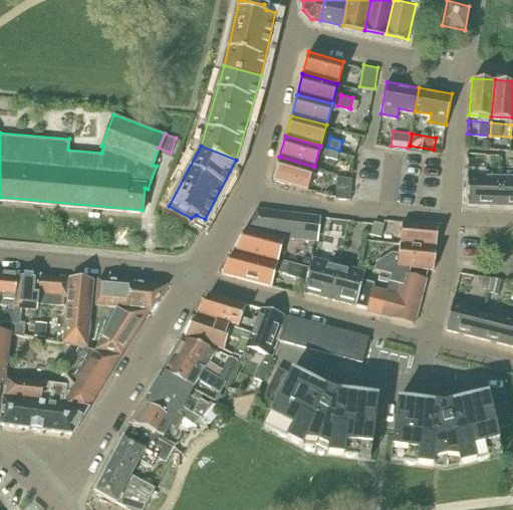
[(339,151),(327,147),(324,158),(336,161),(339,151)]
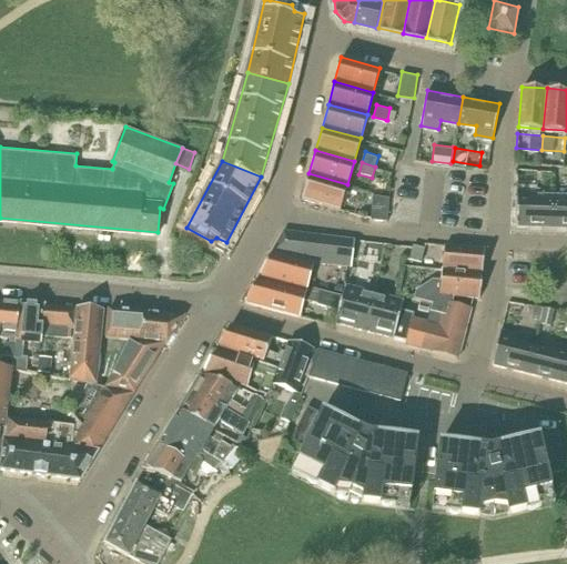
[(347,184),(309,173),(302,197),(341,208),(347,184)]
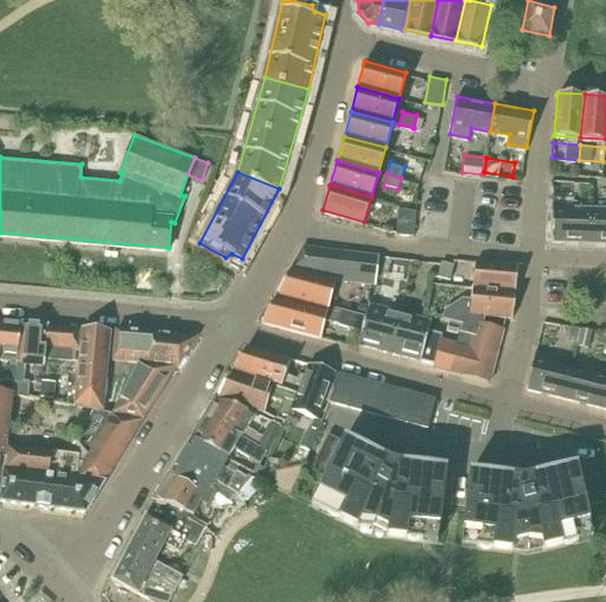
[(591,239),(592,211),(573,211),(573,202),(553,200),(552,238),(591,239)]
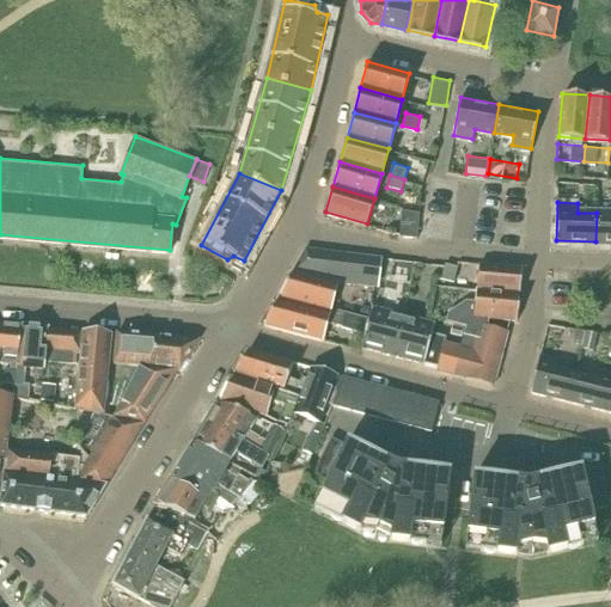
[(417,235),(420,210),(402,208),(399,234),(417,235)]
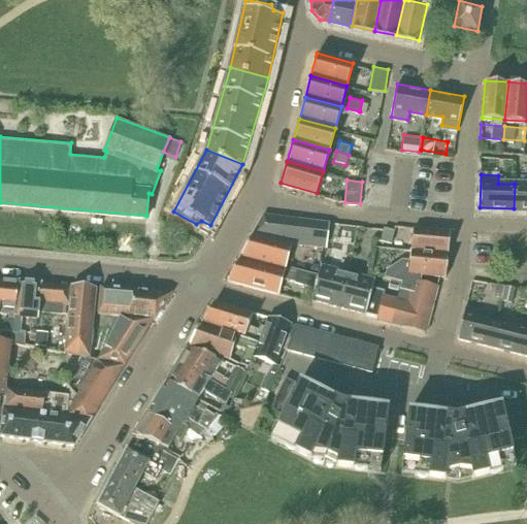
[(526,184),(515,184),(514,208),(526,208),(526,184)]
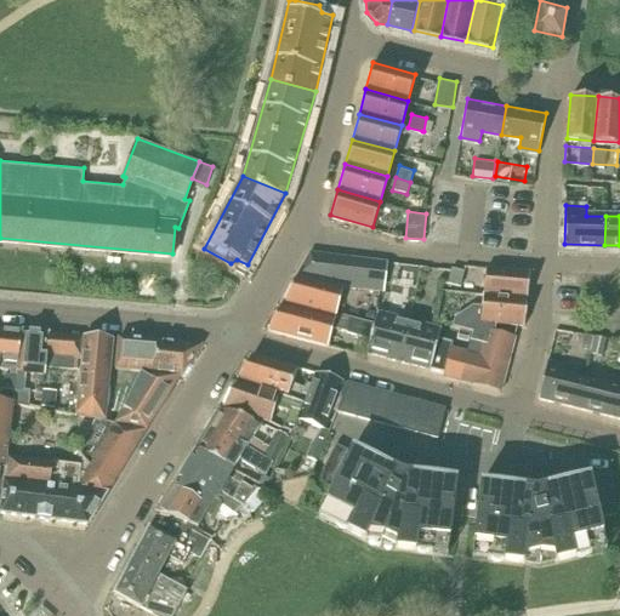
[(311,250),(300,271),(334,278),(337,254),(311,250)]
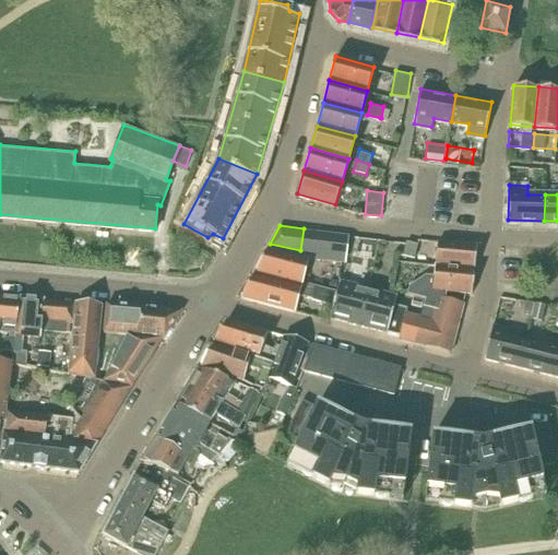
[(316,251),(319,231),(304,228),(300,250),(310,251),(316,251)]
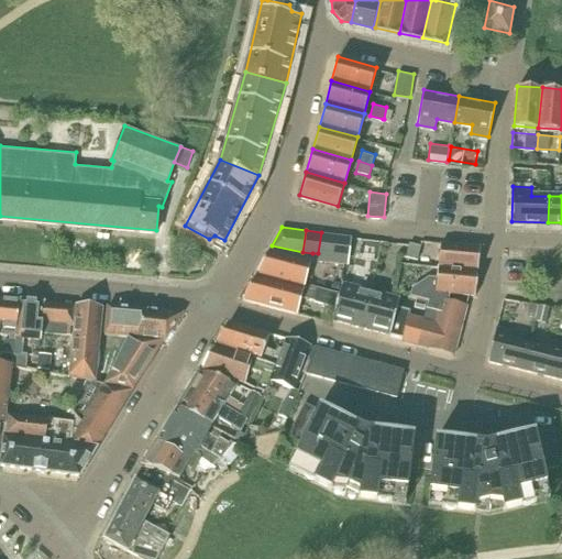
[(333,255),(337,233),(321,232),(318,253),(333,255)]
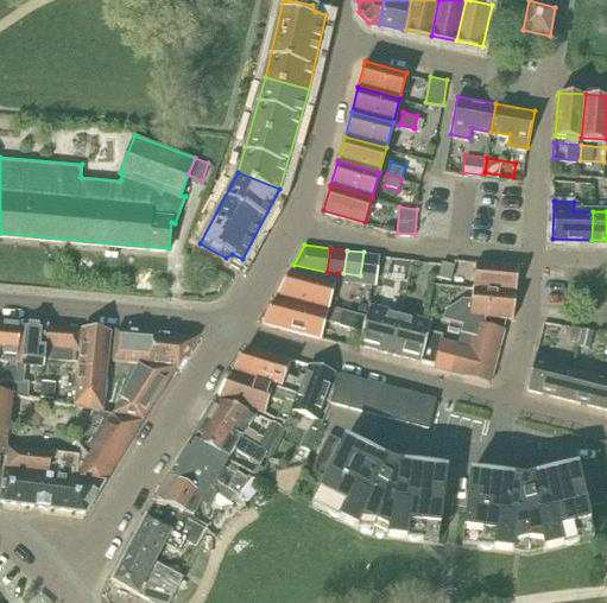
[(377,278),(380,254),(364,252),(360,275),(377,278)]
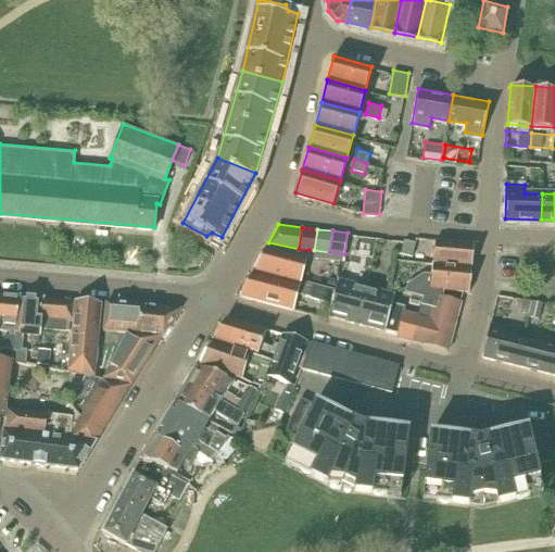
[(401,251),(413,254),(416,240),(404,237),(401,251)]
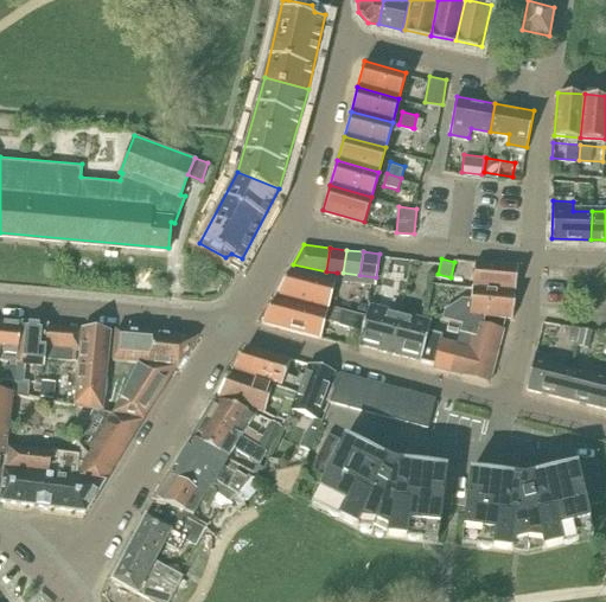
[(473,285),(516,289),(518,263),(476,258),(473,285)]
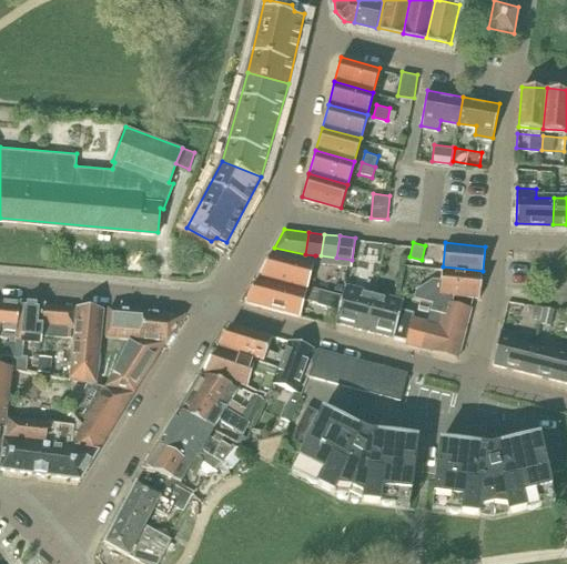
[(274,248),(257,277),(306,289),(307,285),(315,255),(305,254),(274,248)]
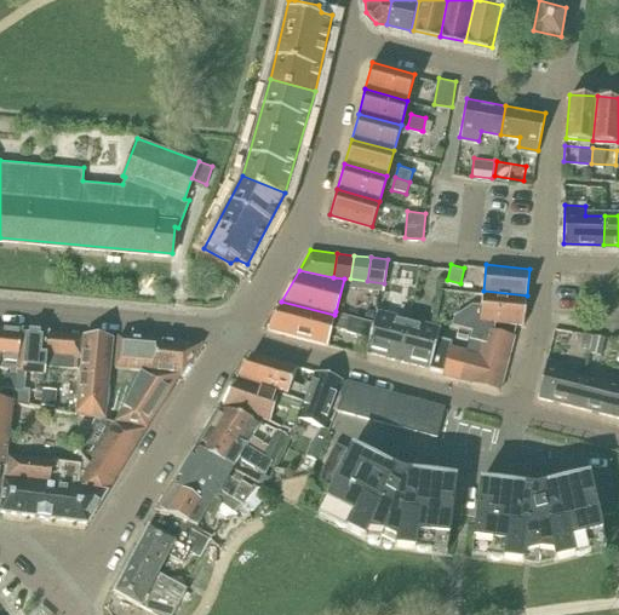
[(525,322),(527,295),(483,291),(482,304),(476,304),(473,309),(470,323),(474,323),(485,325),(485,319),(525,322)]
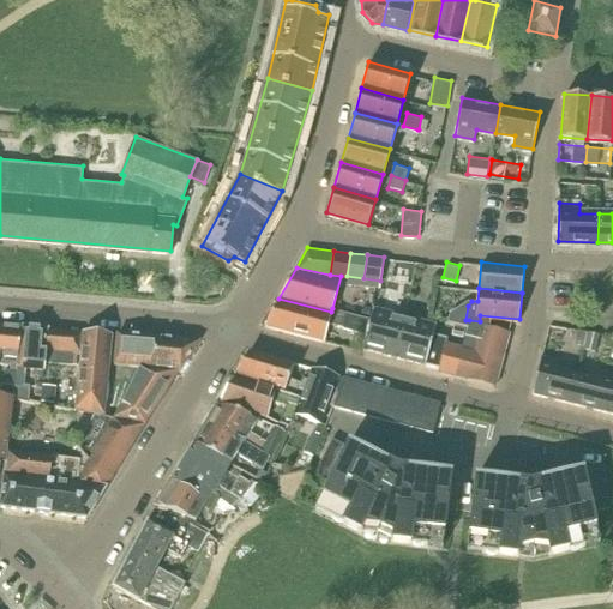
[(278,299),(265,324),(266,324),(324,339),(329,321),(366,331),(370,318),(332,308),(331,312),(278,299)]
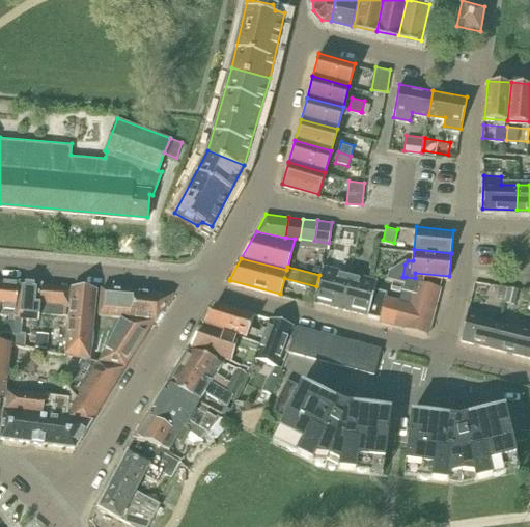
[(313,299),(341,306),(350,272),(323,265),(319,275),(316,286),(313,299)]
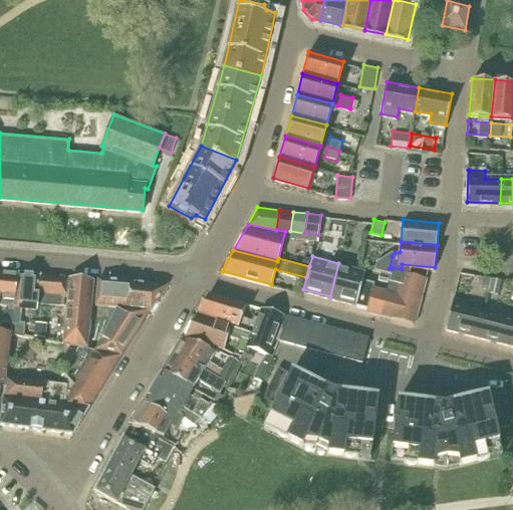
[(330,296),(366,306),(367,306),(372,285),(373,281),(363,278),(365,270),(338,263),(330,296)]
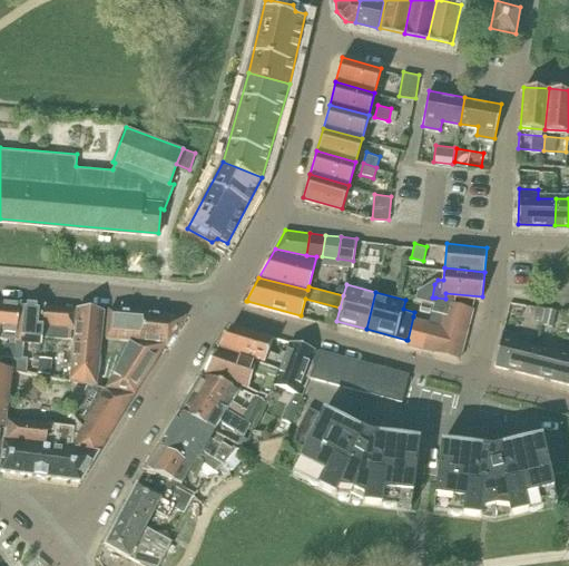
[(432,309),(445,312),(470,319),(473,306),(445,299),(435,298),(432,309)]
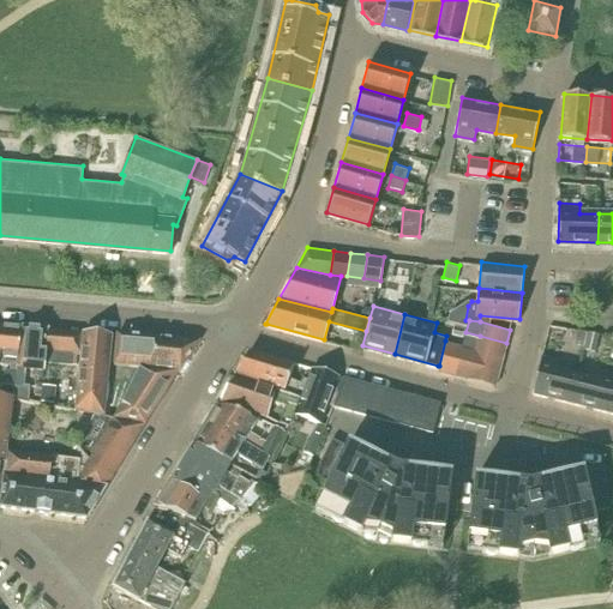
[(13,384),(14,384),(20,324),(5,323),(0,359),(0,361),(10,363),(10,369),(4,368),(2,381),(13,383),(13,384)]
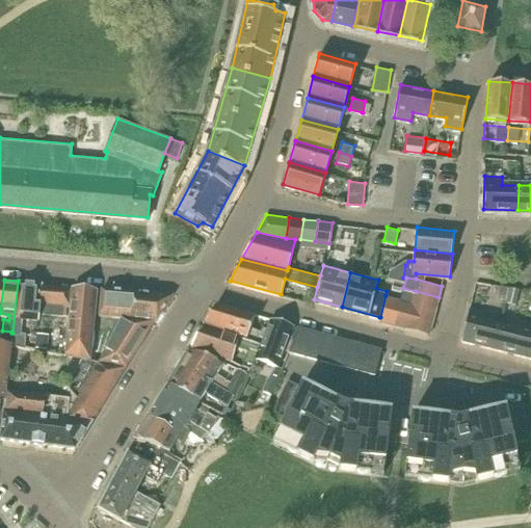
[(18,281),(12,333),(11,344),(24,345),(25,342),(25,333),(21,333),(23,318),(38,319),(38,313),(42,283),(18,281)]
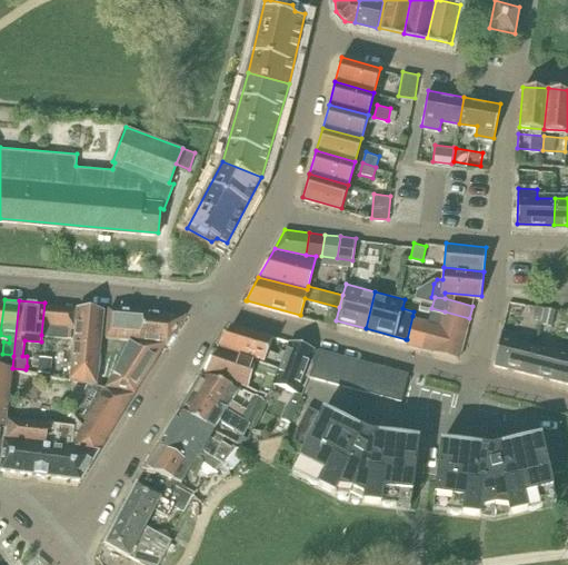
[(75,327),(77,306),(45,303),(41,335),(68,337),(69,327),(75,327)]
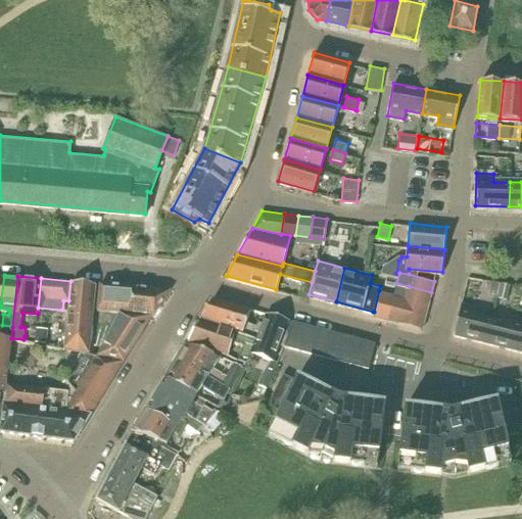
[(490,290),(496,291),(499,281),(492,280),(490,290)]
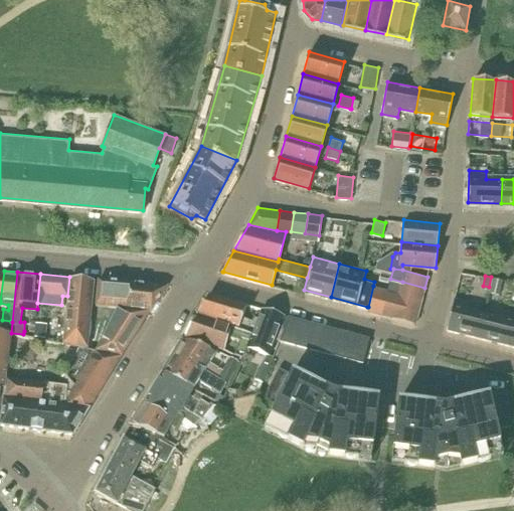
[(80,345),(88,347),(94,279),(69,277),(67,296),(62,342),(80,345)]
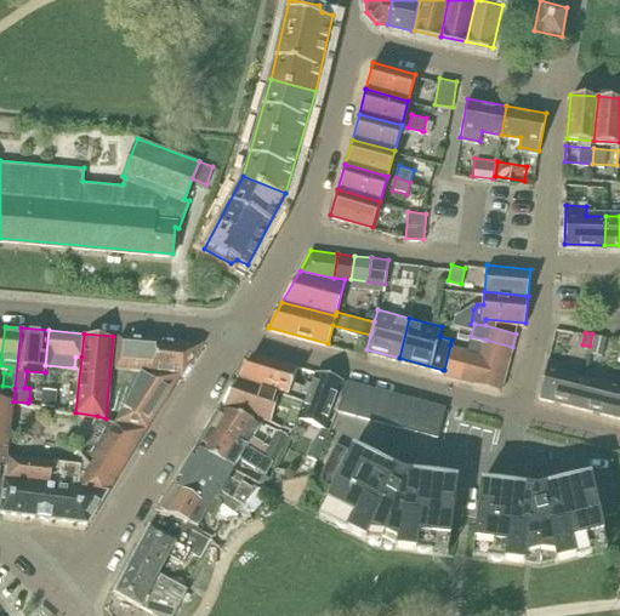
[(595,334),(590,351),(602,353),(606,336),(595,334)]
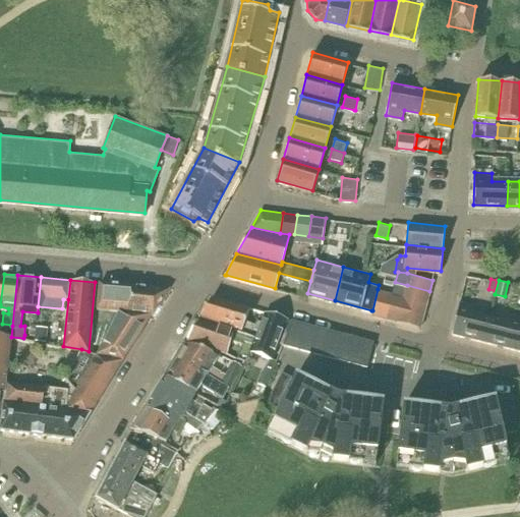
[(98,307),(119,309),(129,310),(131,284),(100,282),(98,307)]
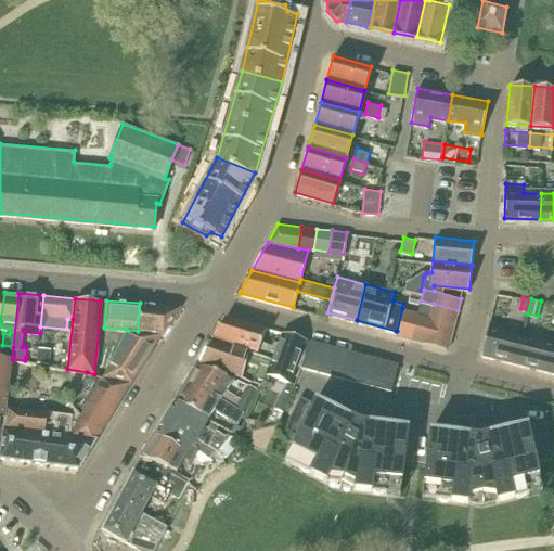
[(427,329),(430,316),(434,304),(421,300),(417,311),(411,337),(424,341),(427,329)]
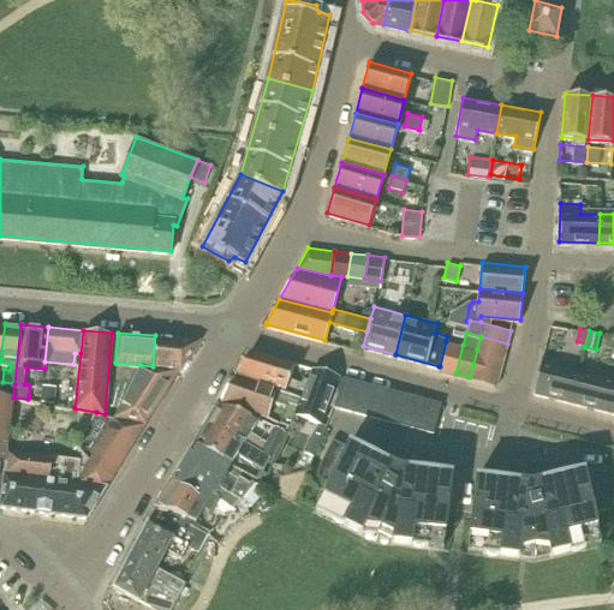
[(155,335),(153,366),(180,368),(198,339),(156,335),(155,335)]
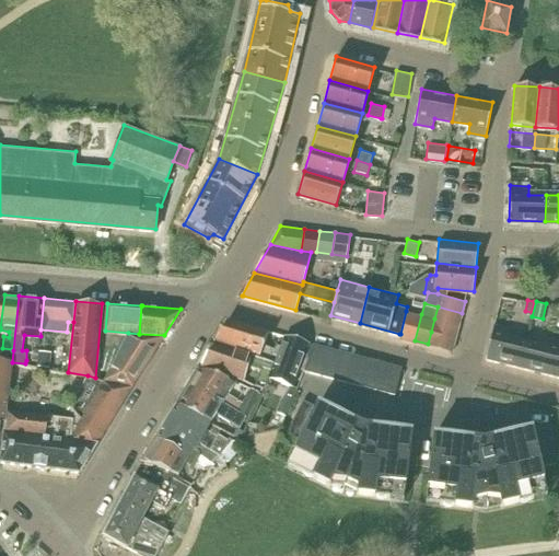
[(462,313),(438,307),(434,319),(458,325),(462,313)]
